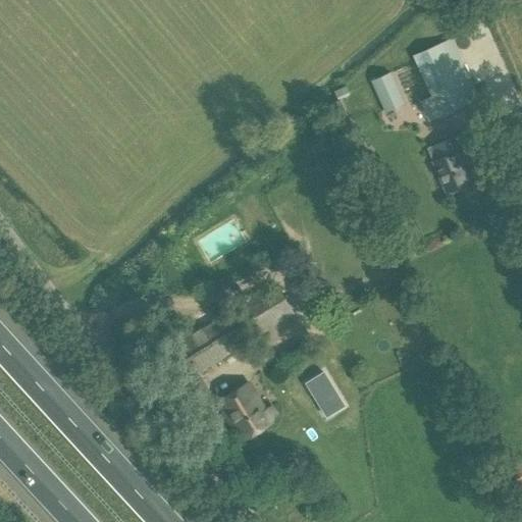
[(452,39),(413,56),(431,98),(419,103),(428,123),(479,99),(452,39)]
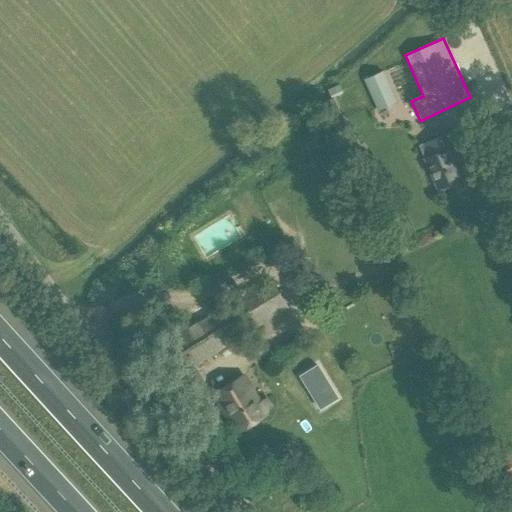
[(385,72),(364,81),(378,112),(398,103),(385,72)]
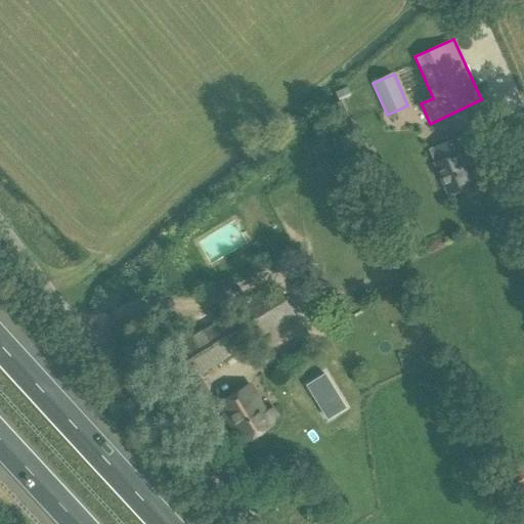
[(464,136),(433,149),(438,162),(435,164),(448,193),(482,178),(464,136)]
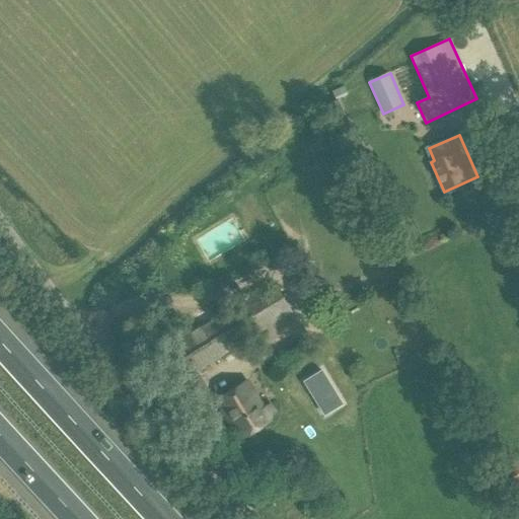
[(169,348),(152,357),(171,387),(292,312),(273,282),(200,327),(193,315),(171,328),(177,340),(168,346),(169,348)]
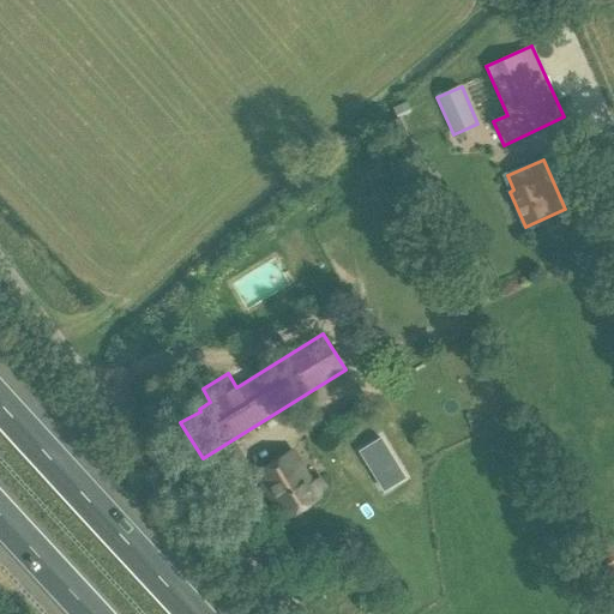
[(293,449),(252,475),(283,522),(323,497),(320,494),(329,488),(320,475),(313,480),(293,449)]
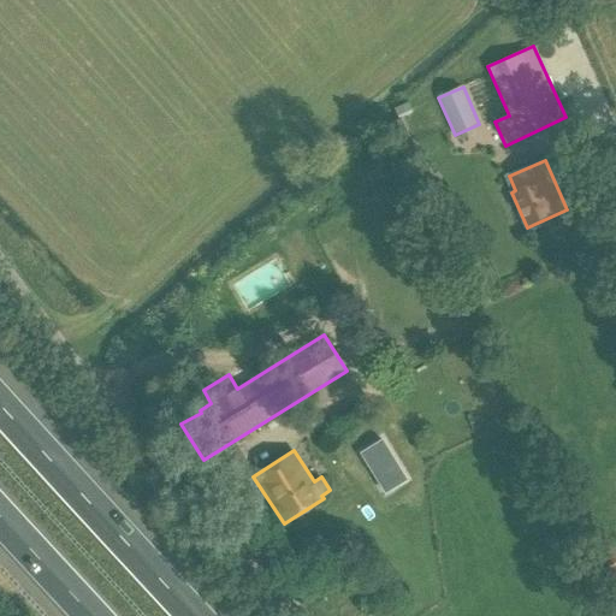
[(615,548),(604,554),(614,576),(615,575),(615,548)]
